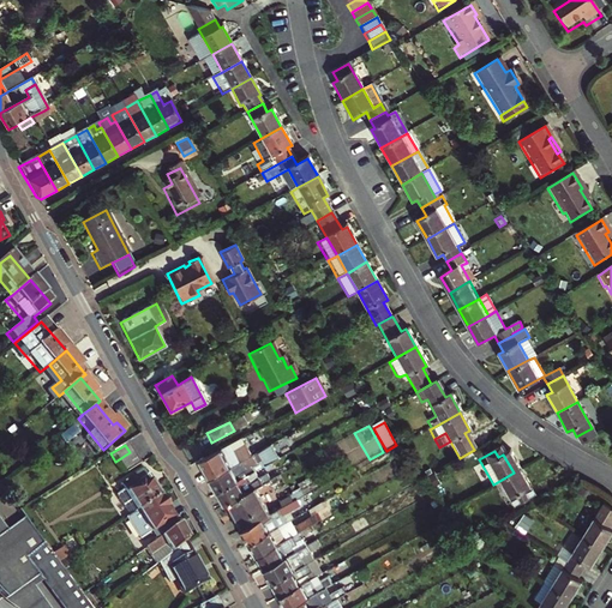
[(120,468),(133,459),(130,452),(115,462),(120,468)]
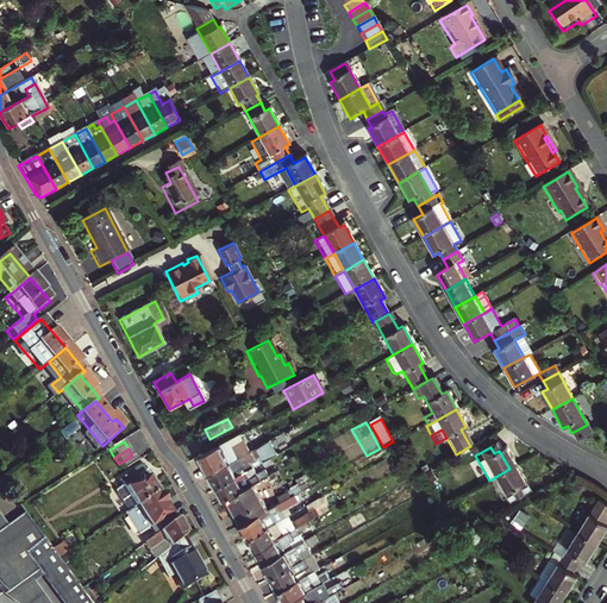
[(217,448),(195,459),(206,478),(238,460),(236,456),(233,457),(230,452),(221,457),(217,448)]
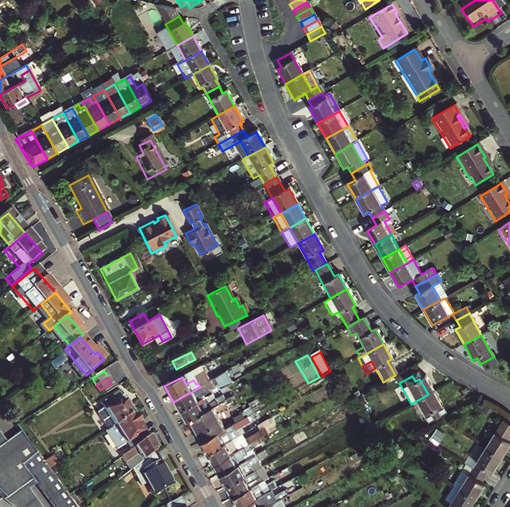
[(200,387),(173,402),(179,412),(205,397),(203,394),(212,389),(208,382),(200,387)]
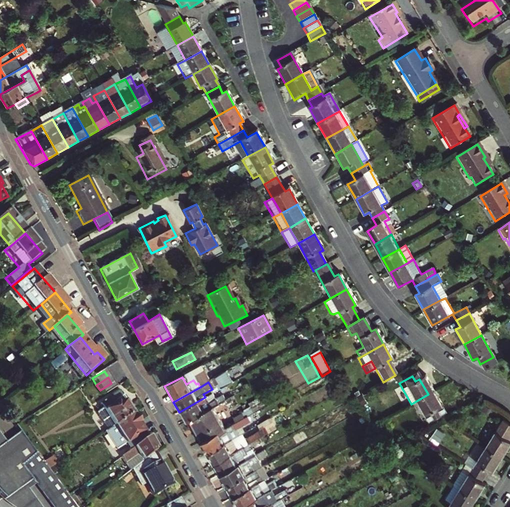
[(104,396),(115,389),(111,383),(100,390),(104,396)]
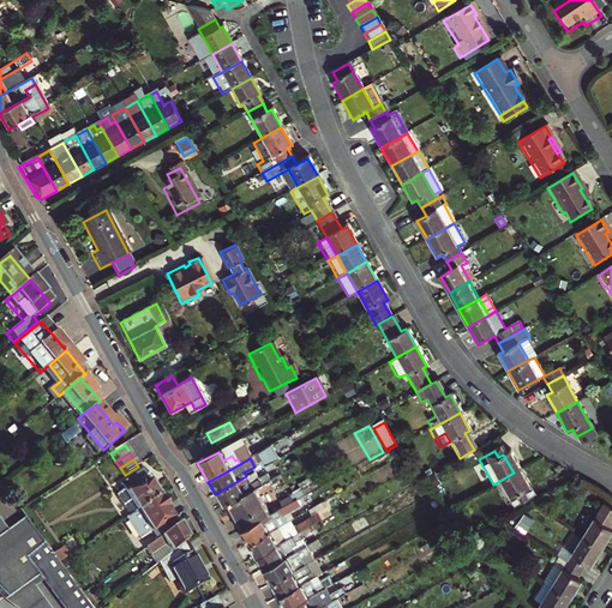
[(255,481),(250,474),(246,476),(215,494),(222,507),(225,506),(253,489),(274,479),(270,473),(255,481)]
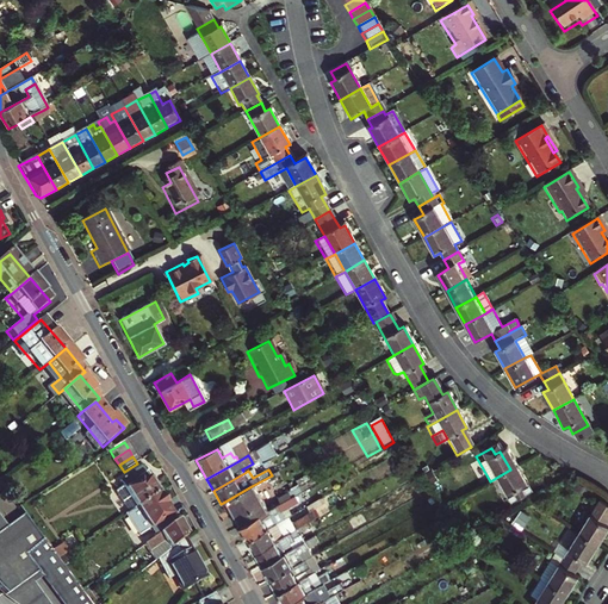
[(525,496),(510,469),(490,481),(504,506),(525,496)]
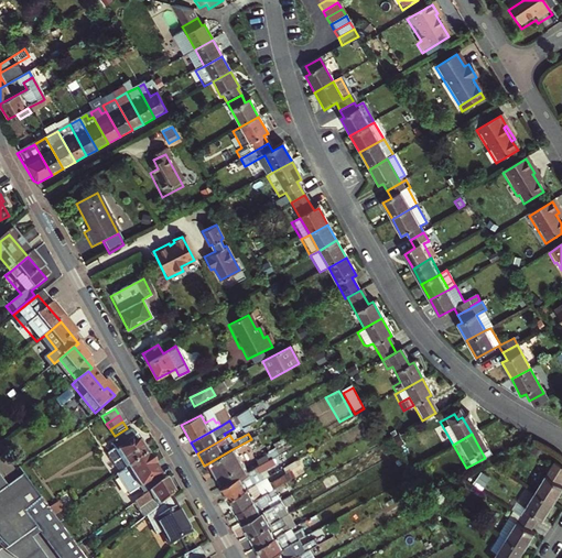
[(133,441),(130,436),(109,449),(112,453),(105,458),(116,474),(112,477),(115,480),(123,473),(144,459),(136,445),(140,442),(137,438),(133,441)]
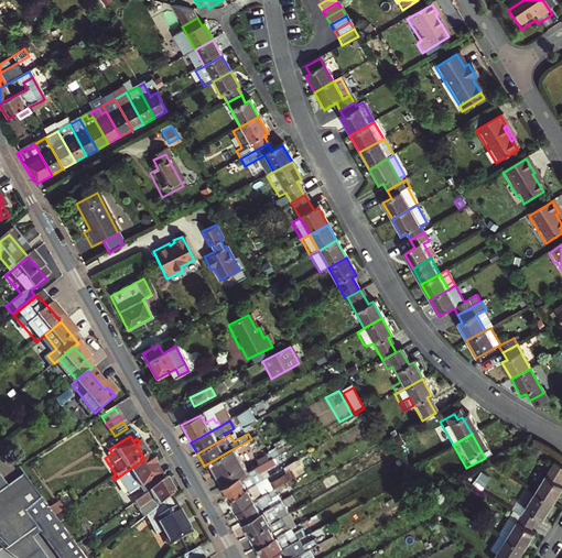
[(233,449),(206,465),(219,487),(245,473),(233,449)]
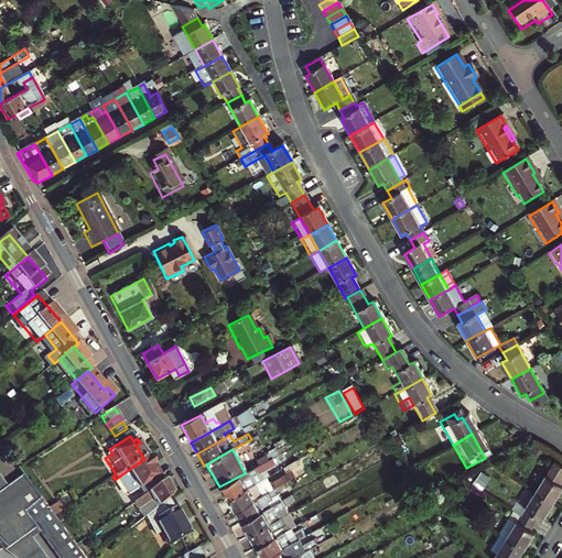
[(257,467),(267,461),(263,456),(255,461),(257,467)]
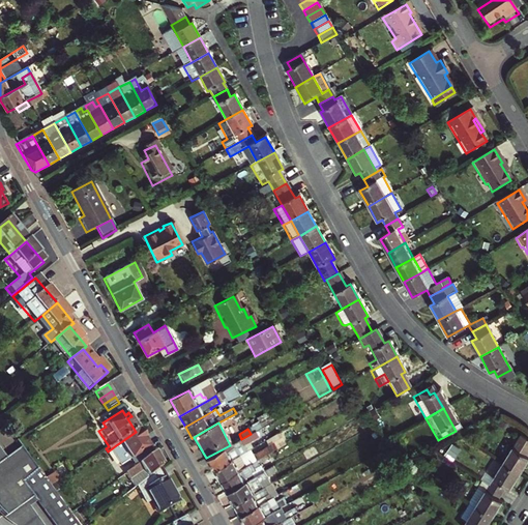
[(147,449),(136,432),(116,445),(108,451),(118,469),(127,463),(132,470),(150,457),(146,450),(147,449)]
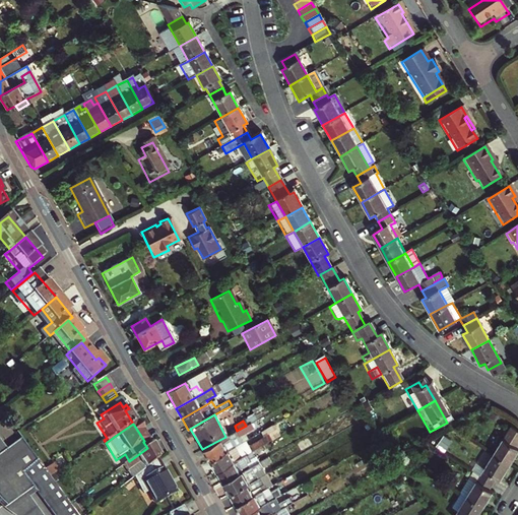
[(254,427),(238,433),(240,439),(256,433),(254,427)]
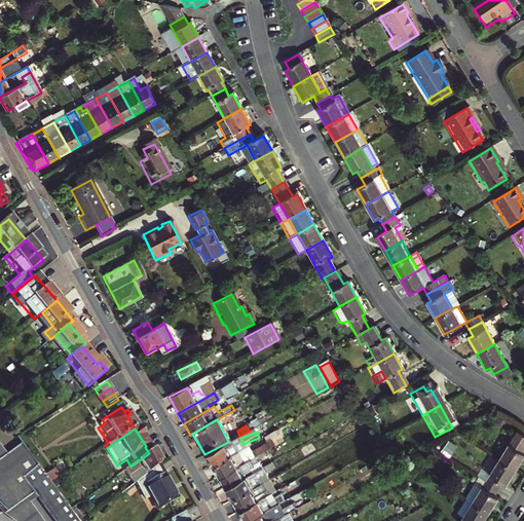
[(515,473),(523,458),(523,456),(520,455),(523,449),(523,441),(515,436),(498,462),(515,473)]
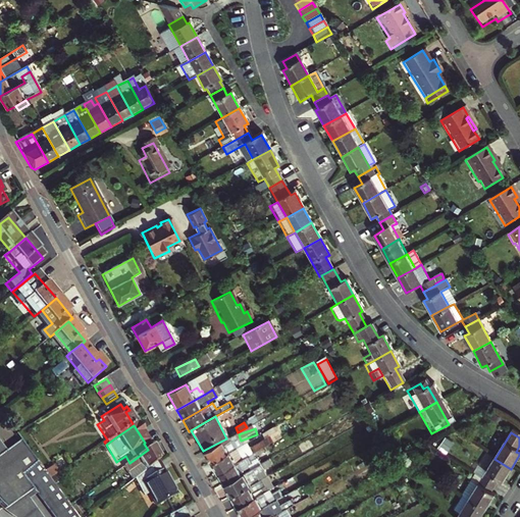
[(226,438),(203,451),(210,463),(235,449),(241,446),(235,434),(226,438)]
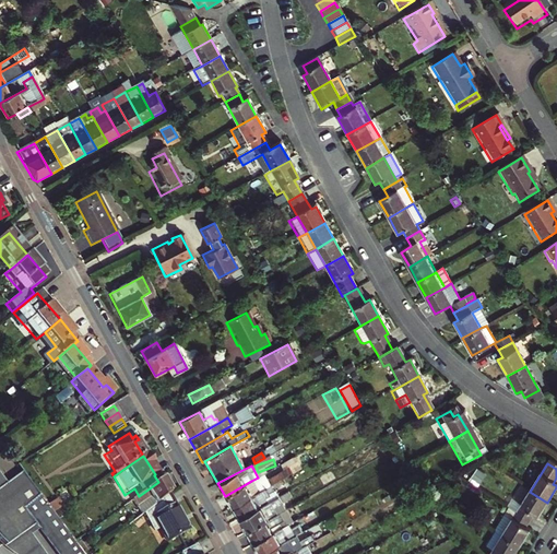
[(45,509),(38,502),(19,475),(2,487),(0,488),(0,521),(18,508),(22,515),(28,523),(45,509)]
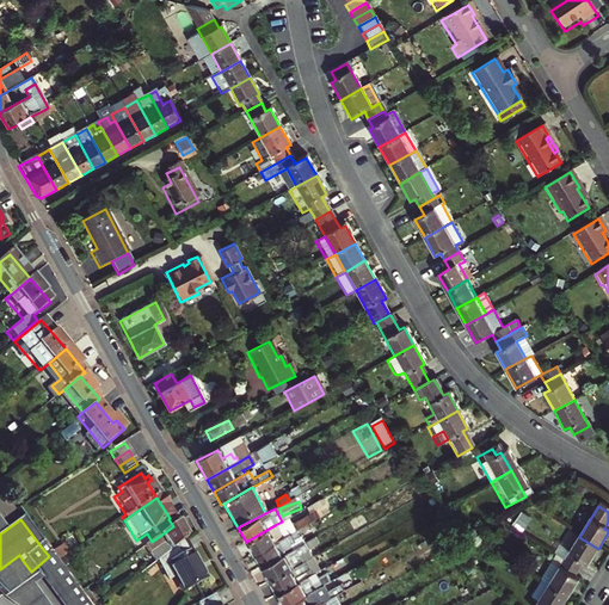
[(302,522),(280,533),(275,525),(246,542),(253,555),(295,531),(305,526),(302,522)]
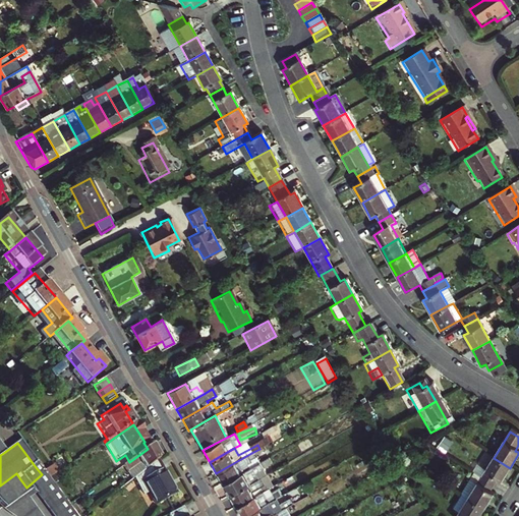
[(120,468),(130,481),(132,479),(154,462),(157,460),(150,448),(148,449),(129,462),(120,468)]
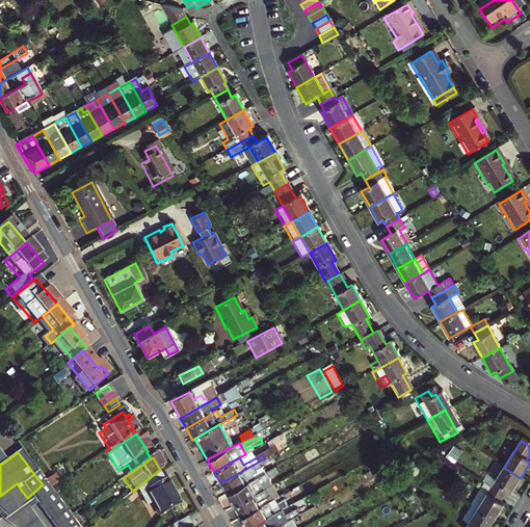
[(257,463),(220,483),(227,495),(259,477),(256,472),(261,469),(257,463)]
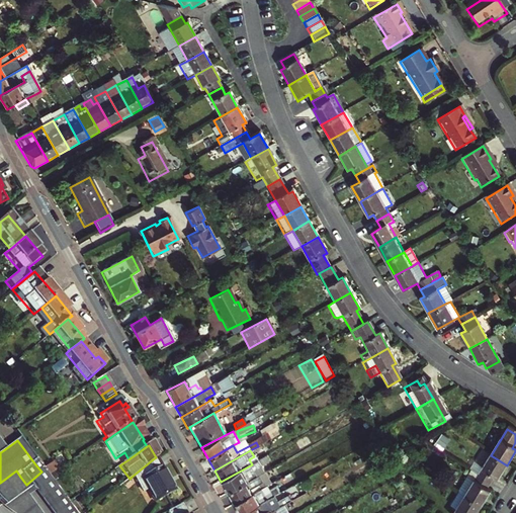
[(498,481),(507,465),(491,455),(478,476),(490,484),(494,479),(498,481)]
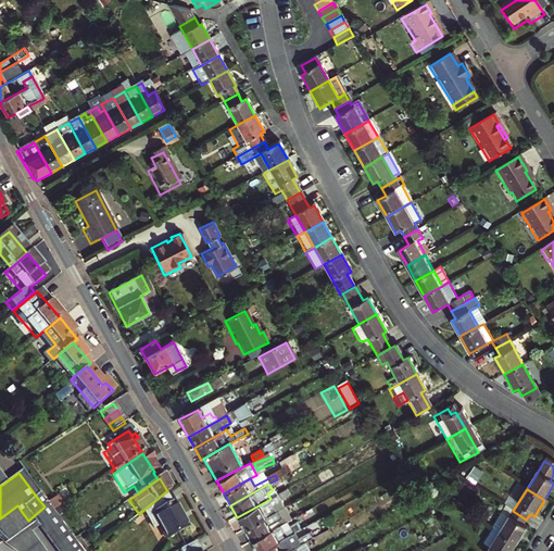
[(164,493),(141,512),(151,529),(155,526),(163,540),(185,527),(164,493)]
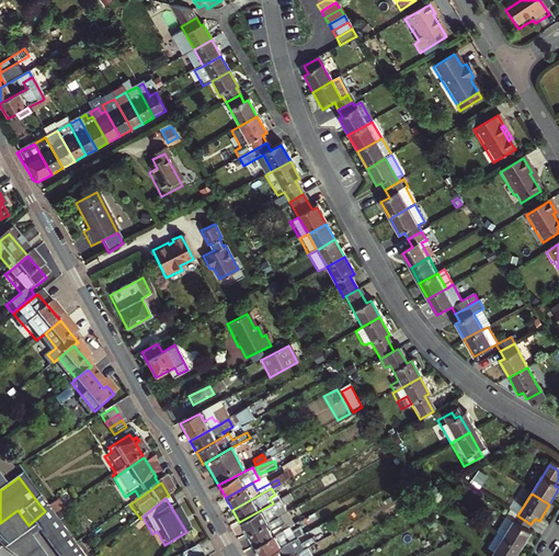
[(283,507),(278,499),(273,503),(239,522),(247,534),(267,522),(264,517),(283,507)]
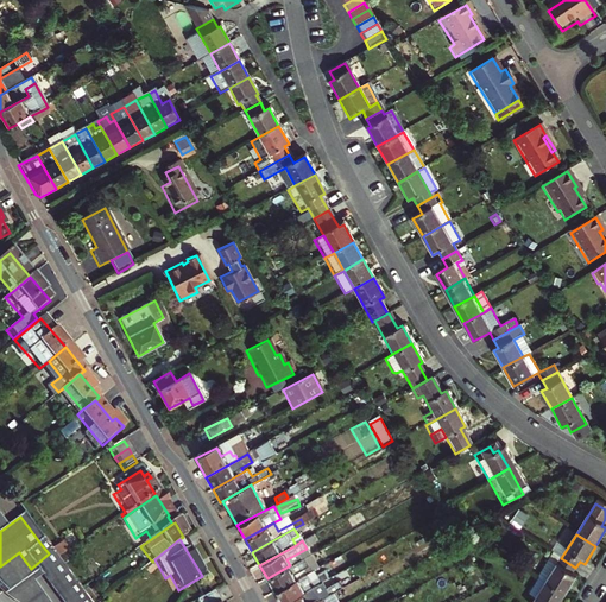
[(63,557),(58,549),(49,555),(55,562),(63,557)]
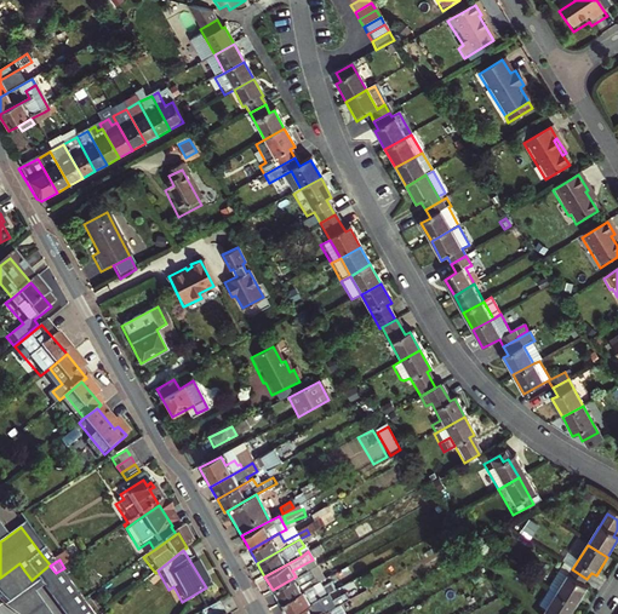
[(19,563),(0,578),(0,589),(16,577),(23,586),(32,580),(24,571),(19,563)]
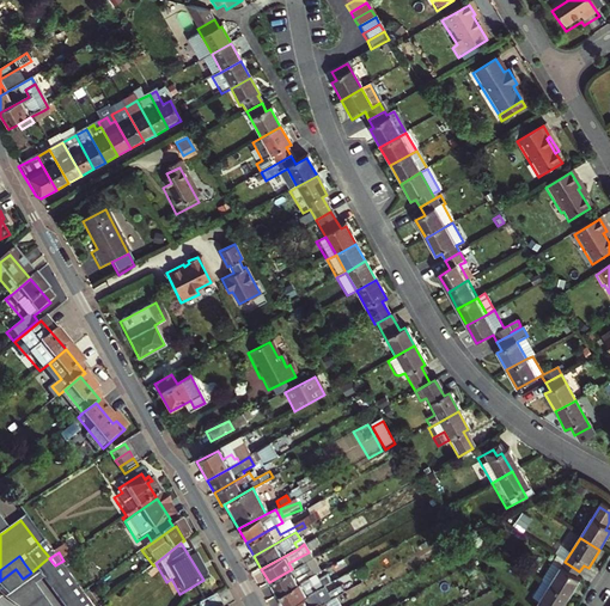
[(85,605),(79,597),(59,571),(55,565),(49,558),(49,557),(31,573),(41,585),(42,586),(56,605),(85,605)]
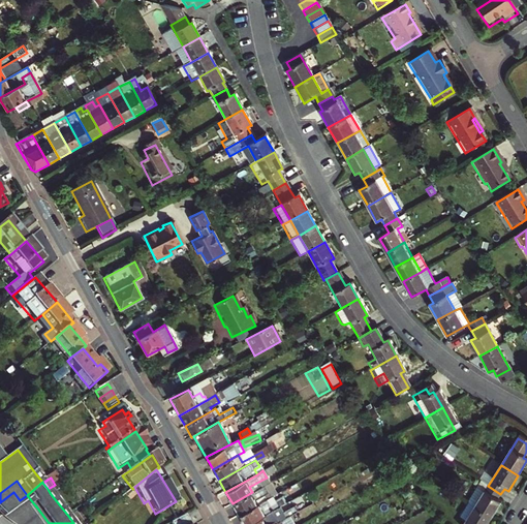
[(62,487),(58,483),(55,485),(48,489),(51,494),(62,487)]
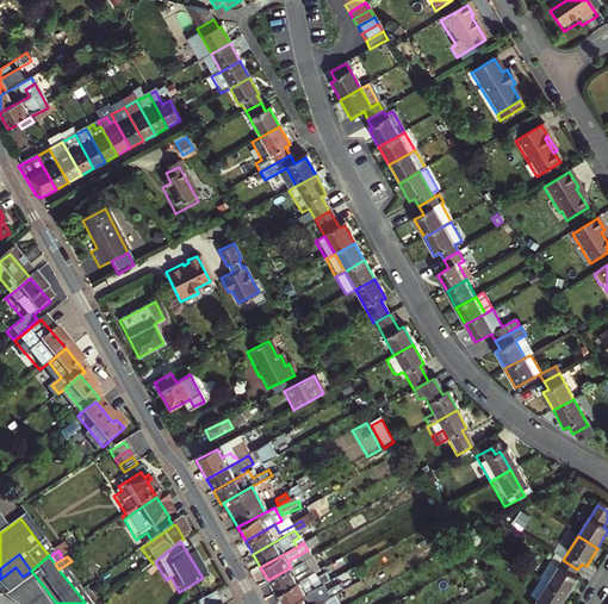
[(577,570),(563,560),(556,556),(540,580),(566,597),(577,580),(572,577),(577,570)]
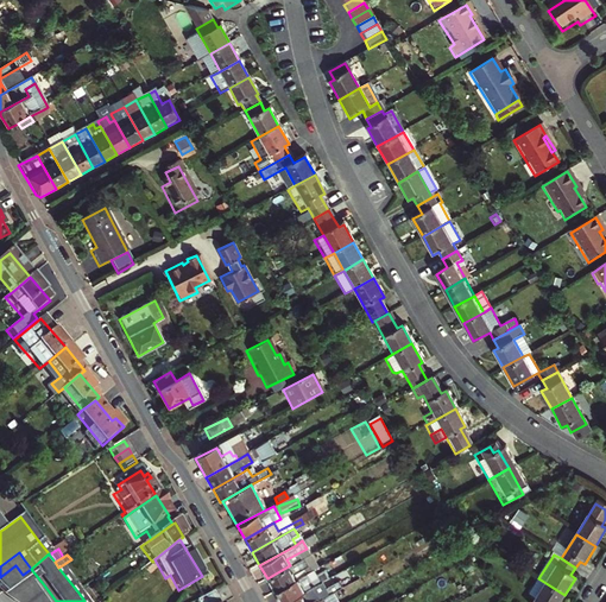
[(305,563),(303,558),(290,565),(267,578),(275,591),(304,575),(300,566),(305,563)]
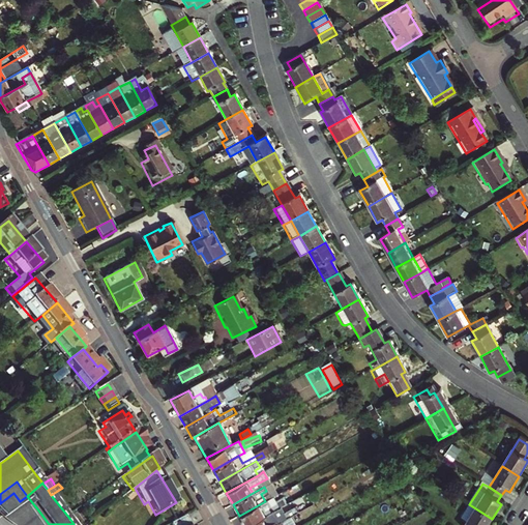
[(13,493),(0,503),(0,521),(2,523),(3,524),(25,507),(20,501),(13,493)]
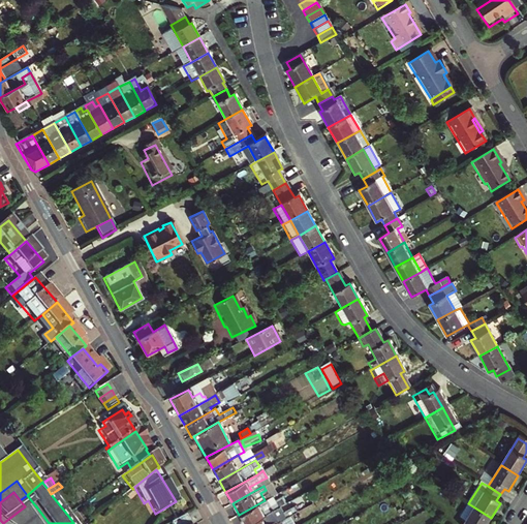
[(35,505),(27,495),(20,500),(25,506),(3,523),(37,523),(28,511),(35,505)]
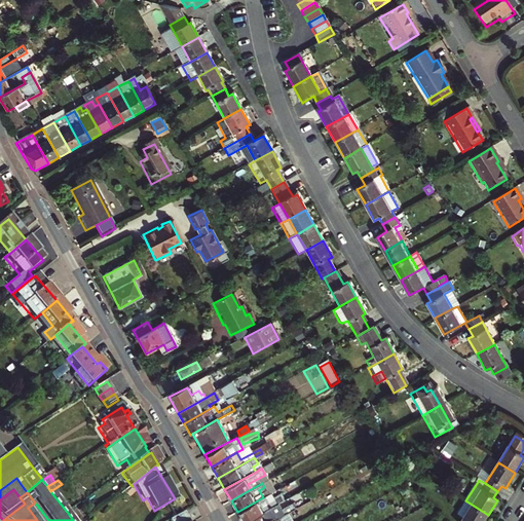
[(263,497),(237,512),(241,520),(249,520),(276,505),(283,501),(279,497),(267,504),(263,497)]
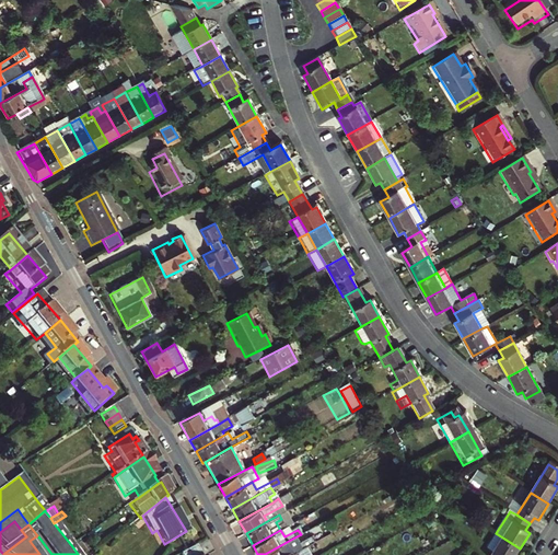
[(495,533),(486,548),(492,553),(491,554),(515,554),(520,548),(496,533),(495,533)]
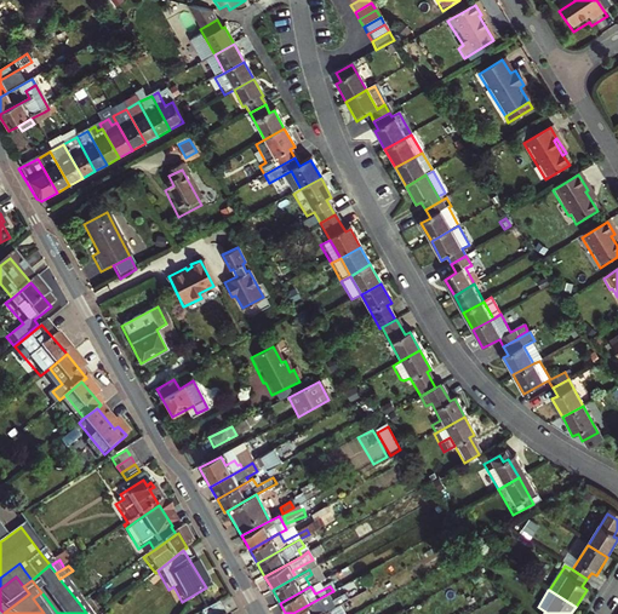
[(343,595),(330,602),(326,595),(293,613),(325,613),(331,610),(347,601),(343,595)]
